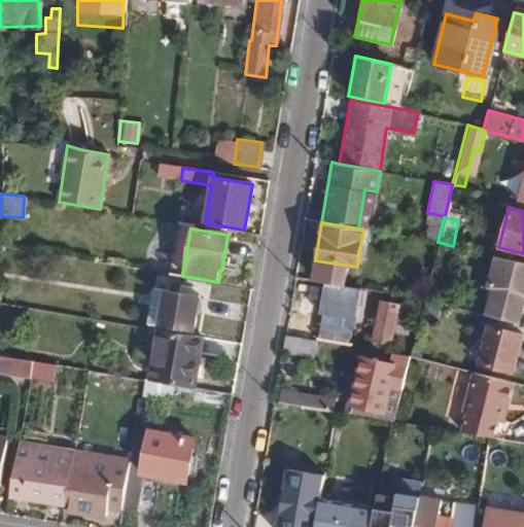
[(523,293),(523,262),(493,256),(486,284),(492,285),(485,315),(489,316),(514,322),(519,323),(523,304),(523,302),(520,301),(522,293),(523,293)]
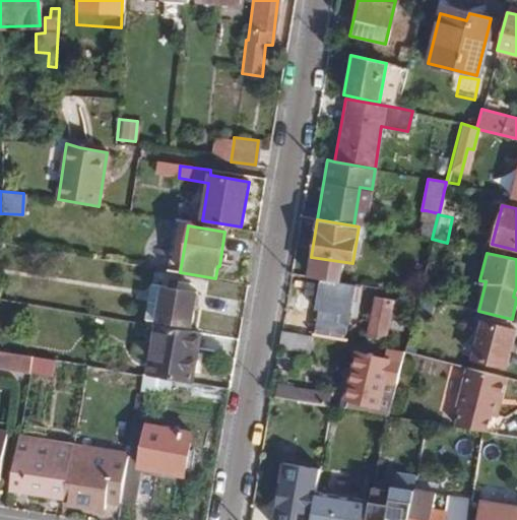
[(303,264),(301,275),(324,279),(325,268),(303,264)]
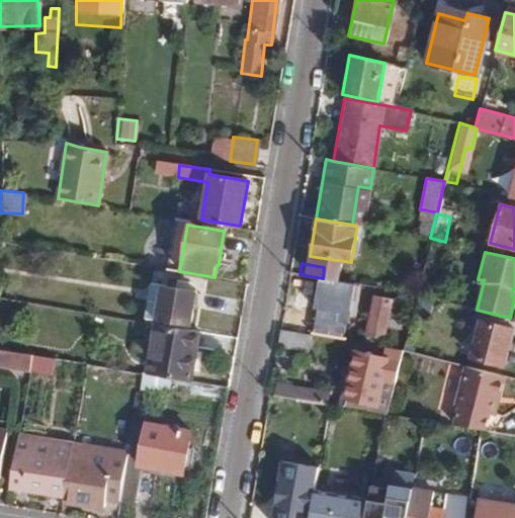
[(190,327),(196,290),(152,283),(146,319),(190,327)]
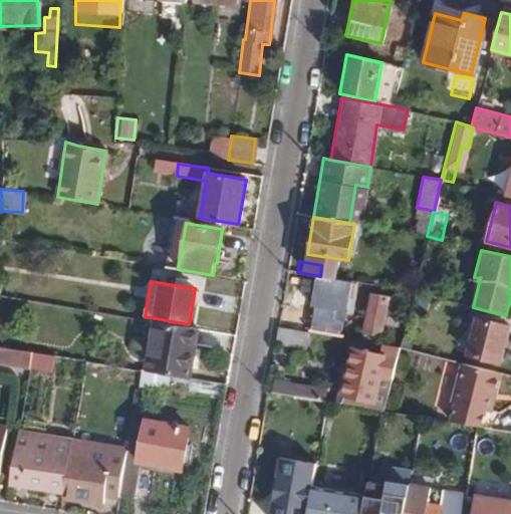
[(395,338),(400,312),(386,309),(388,296),(368,292),(361,331),(395,338)]
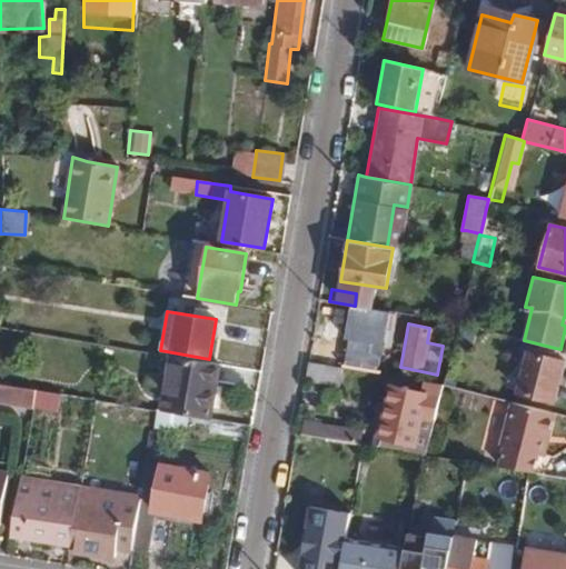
[(472,327),(457,323),(450,346),(466,350),(472,327)]
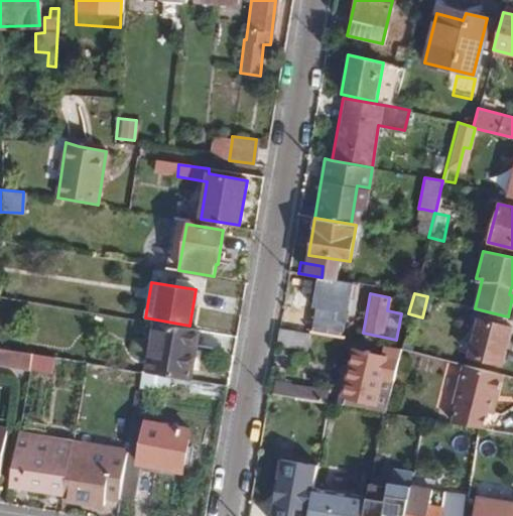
[(469,321),(472,307),(463,305),(460,319),(469,321)]
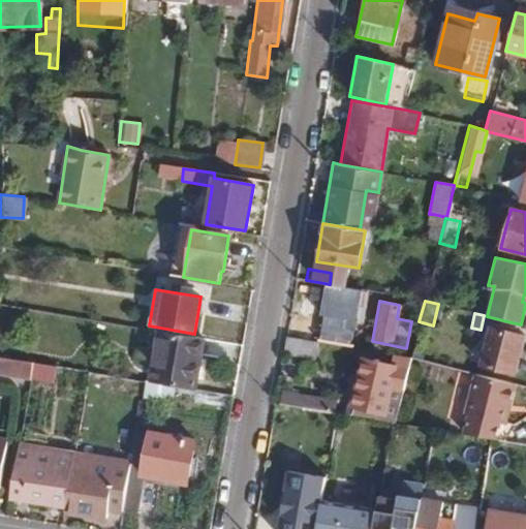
[(514,333),(516,323),(491,317),(478,364),(514,372),(523,336),(514,333)]
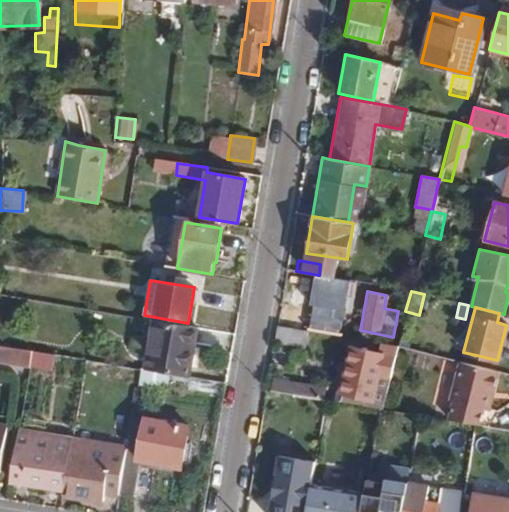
[(145,370),(188,377),(197,327),(154,321),(145,370)]
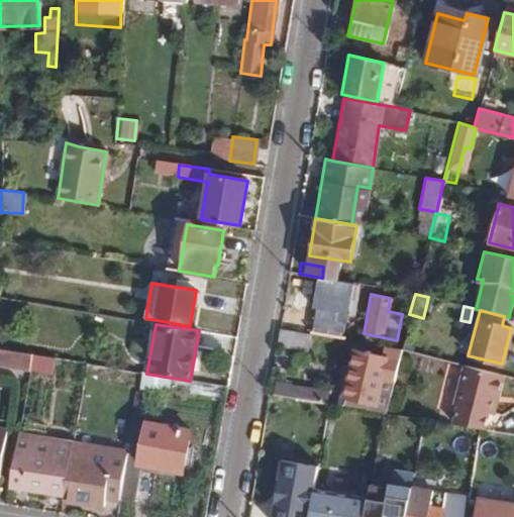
[(277,329),(274,345),(306,351),(309,334),(277,329)]
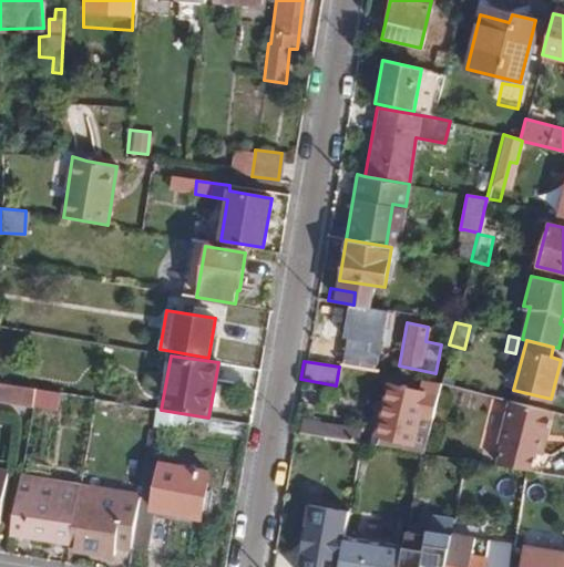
[(444,364),(439,382),(452,387),(457,368),(444,364)]
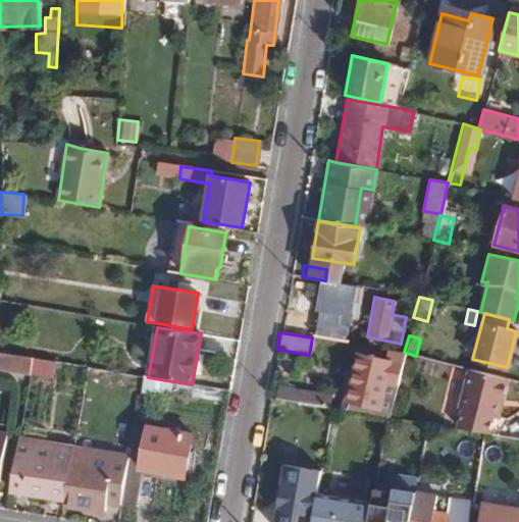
[(346,411),(384,417),(388,417),(404,352),(360,346),(346,411)]
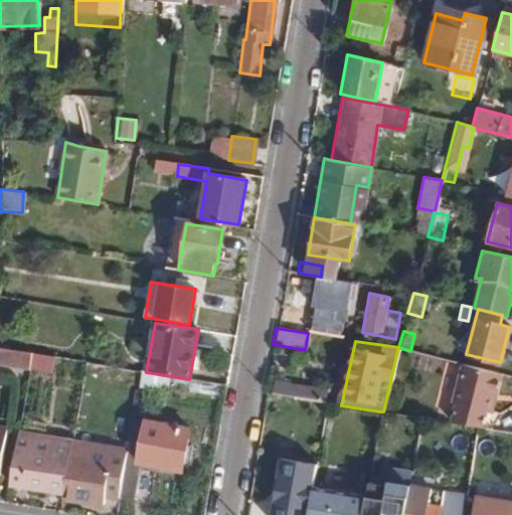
[(0,366),(27,370),(28,369),(31,354),(0,349),(0,366)]
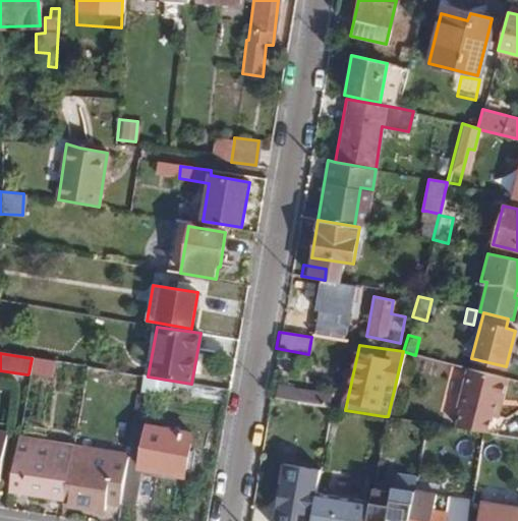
[(32,358),(29,373),(50,378),(53,361),(32,358)]
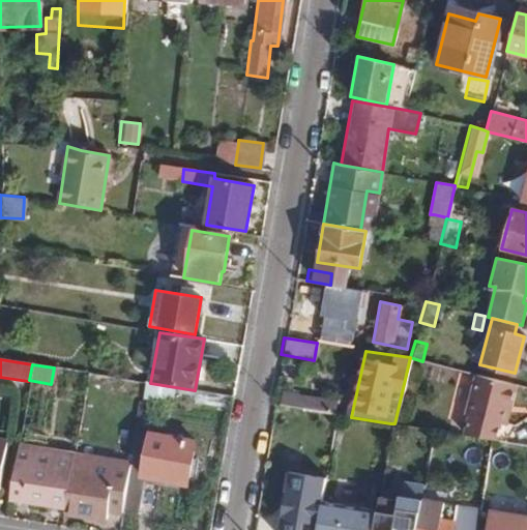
[(466,436),(489,439),(496,440),(500,423),(504,405),(508,406),(515,385),(475,375),(466,415),(471,416),(466,436)]
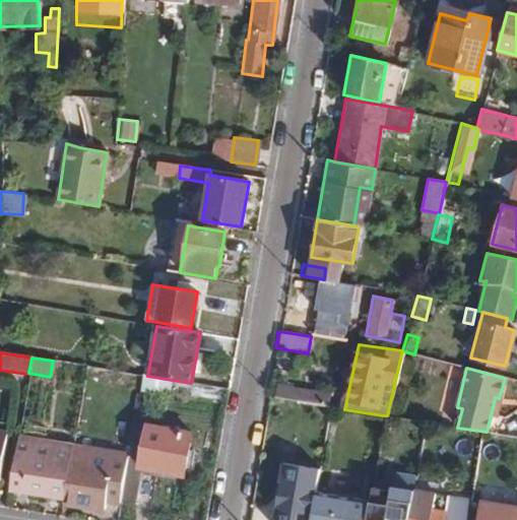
[(132,421),(126,456),(125,465),(140,468),(184,475),(191,432),(132,421)]
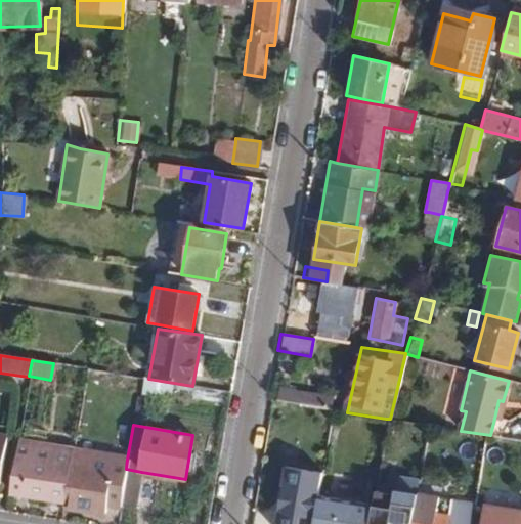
[(16,439),(7,491),(63,500),(72,450),(72,448),(16,439)]
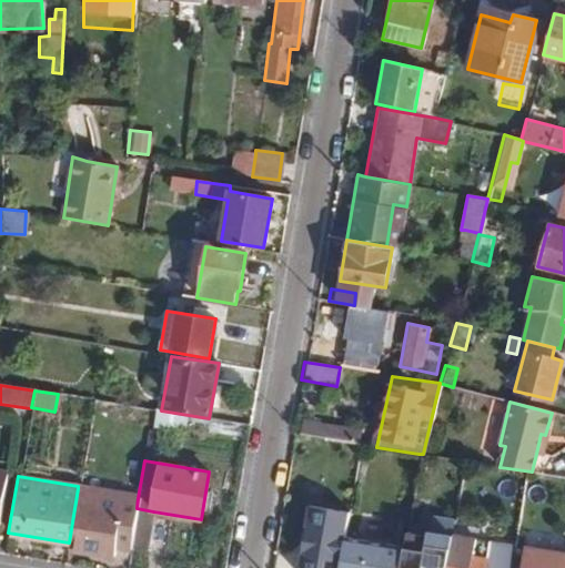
[(69,543),(68,548),(111,555),(113,546),(129,549),(129,547),(137,508),(138,498),(78,488),(69,543)]
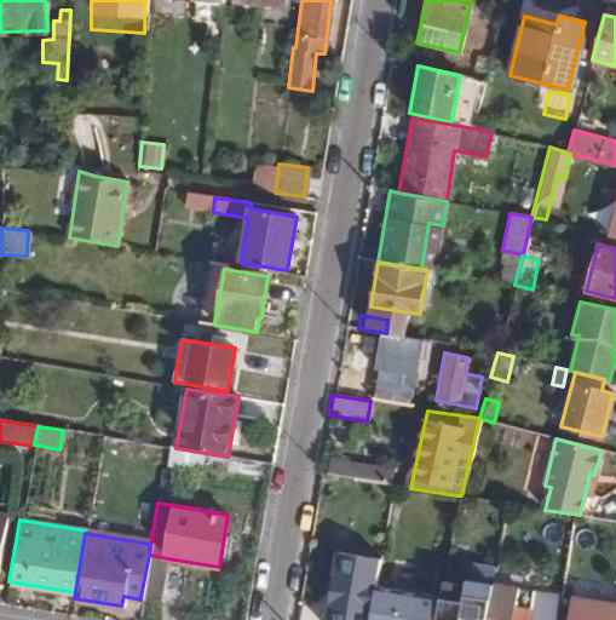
[(368,619),(374,585),(346,580),(341,607),(310,602),(306,619),(368,619)]
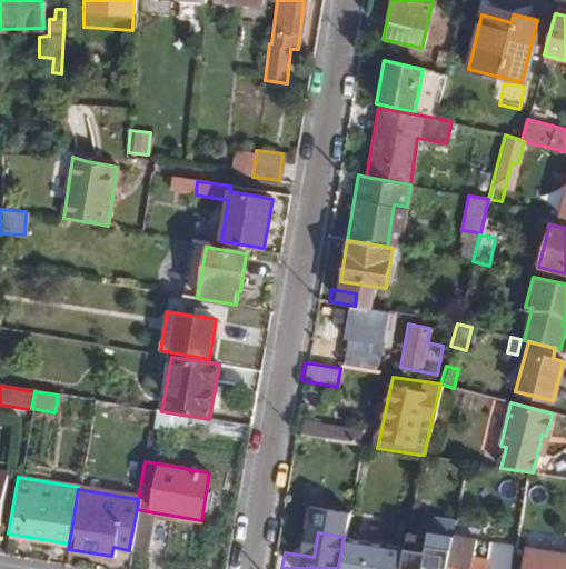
[(508,568),(513,546),(453,535),(446,568),(508,568)]
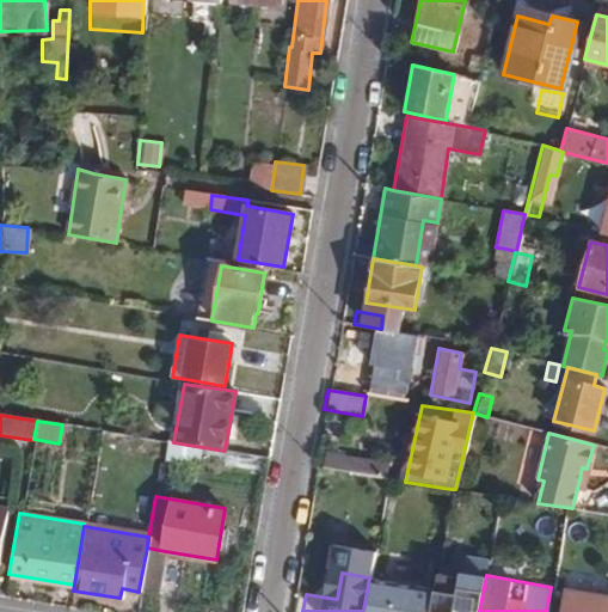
[(429,611),(434,588),(369,577),(363,611),(429,611)]
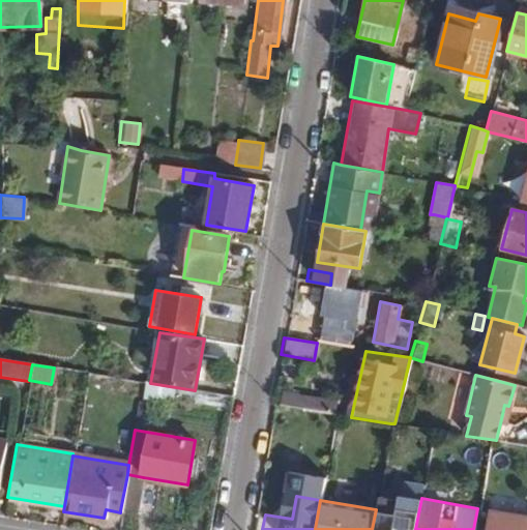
[(372,529),(408,529),(409,526),(383,523),(384,510),(376,509),(372,529)]
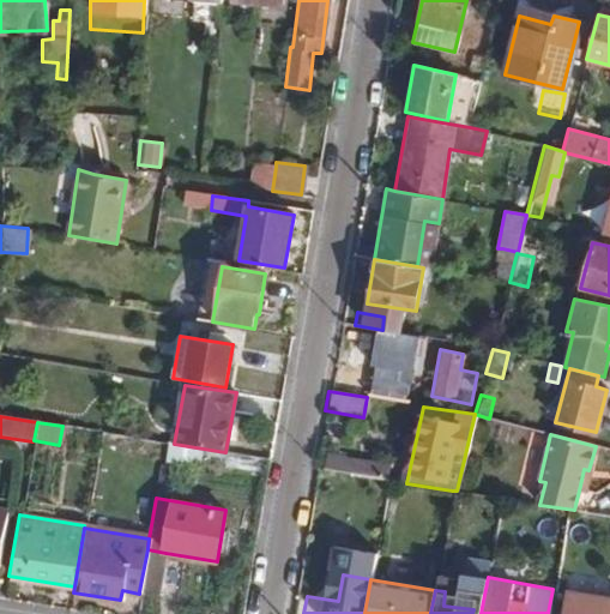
[(609,613),(609,597),(563,590),(560,613),(609,613)]
